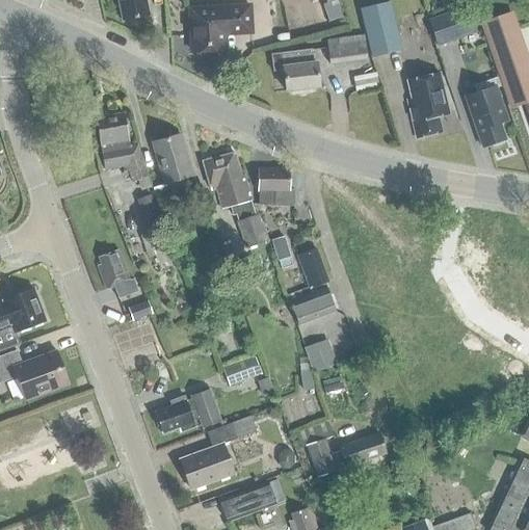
[(120,0),(125,20),(152,15),(149,0),(120,0)]
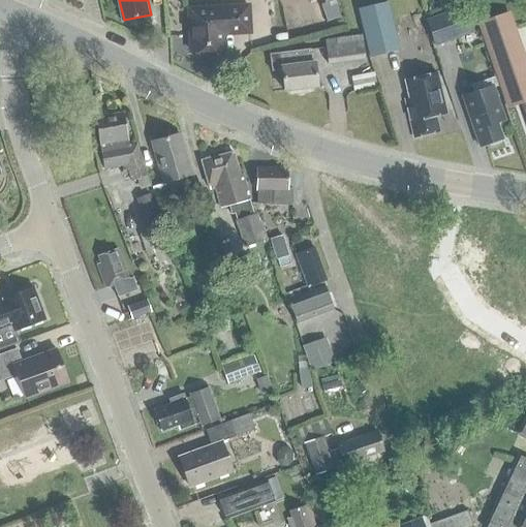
[(428,18),(437,44),(477,30),(468,3),(428,18)]
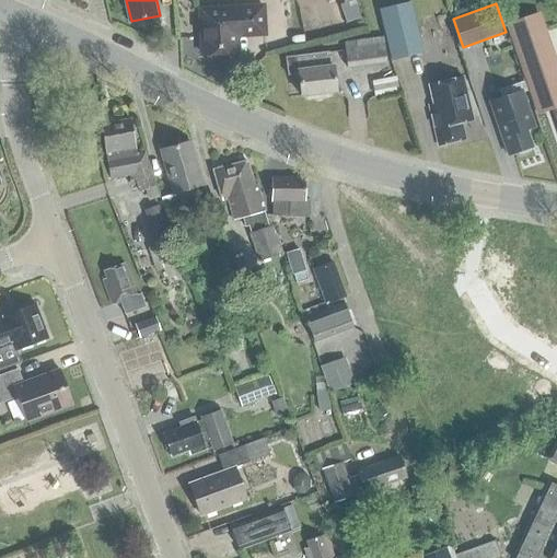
[(209,54),(209,57),(222,56),(222,53),(240,51),(239,35),(267,33),(266,6),(202,9),(205,54),(209,54)]
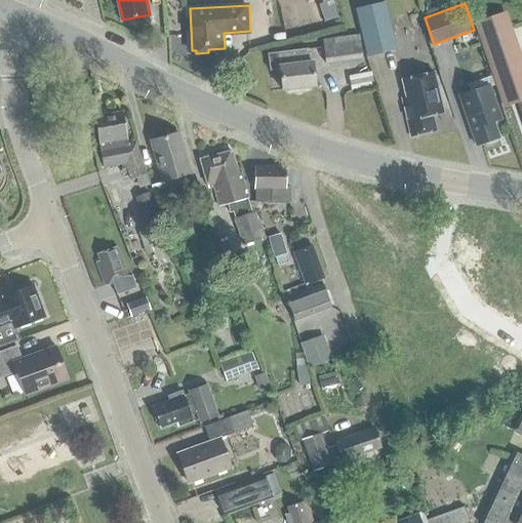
[(520,99),(521,103),(521,57),(506,12),(478,22),(507,104),(520,99)]
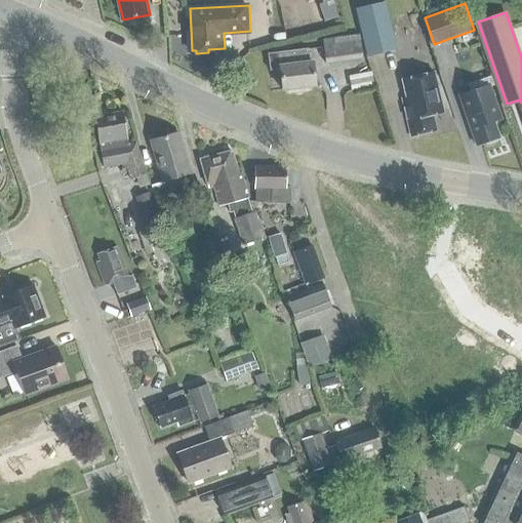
[(378,49),(396,46),(393,23),(375,25),(378,49)]
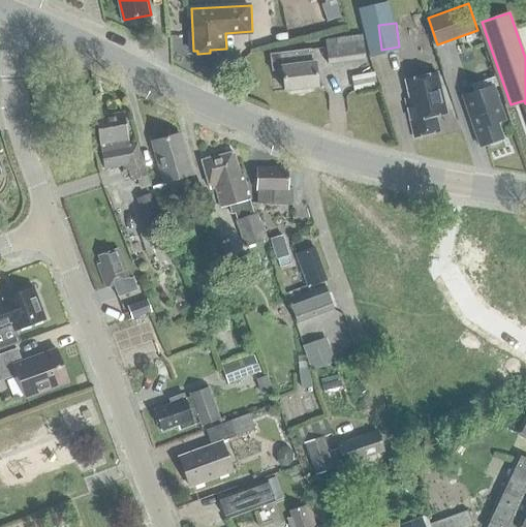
[(365,34),(327,38),(330,63),(367,58),(365,34)]
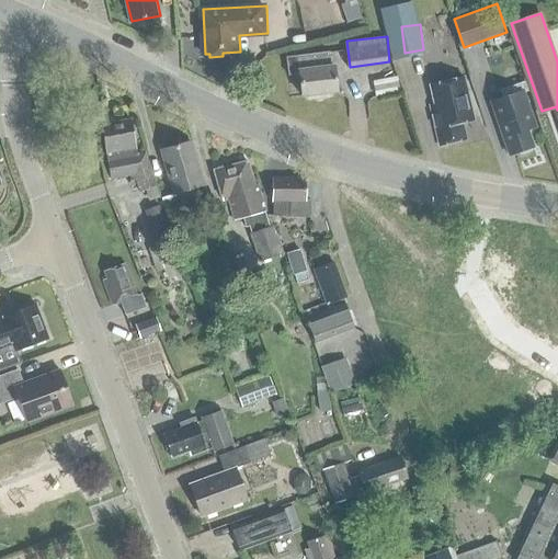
[(332,66),(331,52),(288,57),(291,75),(302,73),(305,95),(339,92),(336,65),(332,66)]
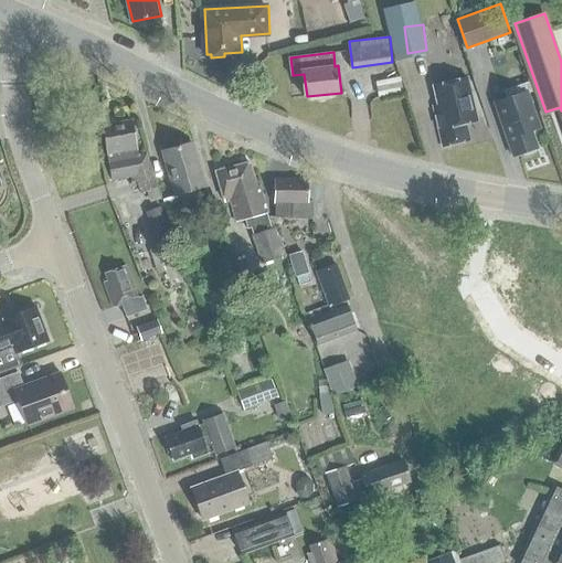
[(435,104),(445,146),(472,139),(468,123),(479,119),(469,76),(434,85),(438,103),(435,104)]
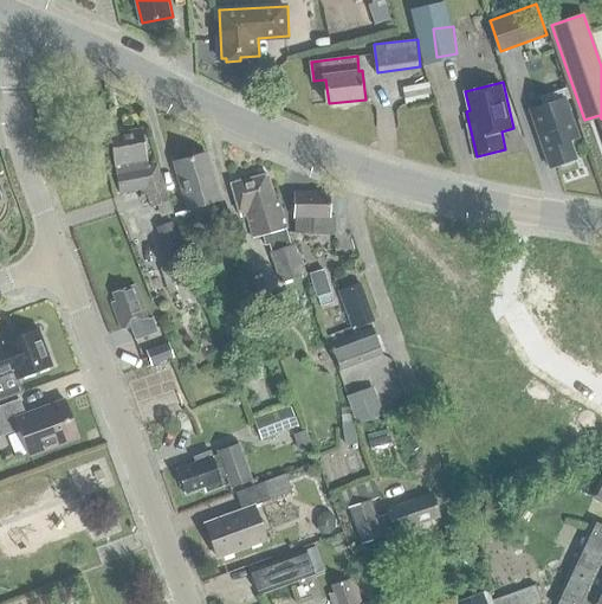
[(568,95),(530,108),(551,167),(561,164),(564,165),(573,162),(574,159),(577,158),(571,140),(582,136),(568,95)]
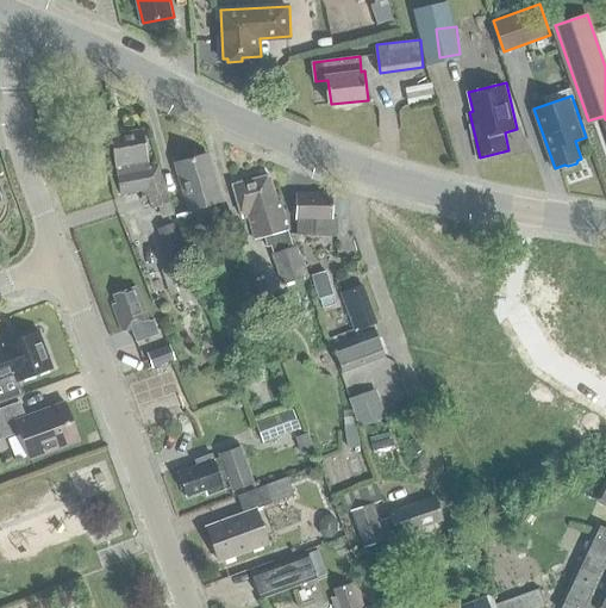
[(144,129),(112,135),(118,175),(119,175),(123,194),(148,190),(155,208),(174,199),(161,165),(149,166),(144,129)]
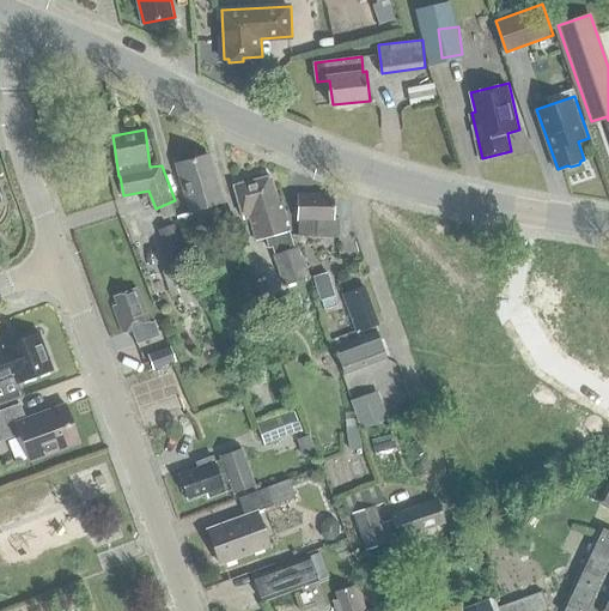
[(177,171),(189,213),(194,212),(199,225),(218,221),(213,205),(223,203),(207,155),(175,165),(177,171)]
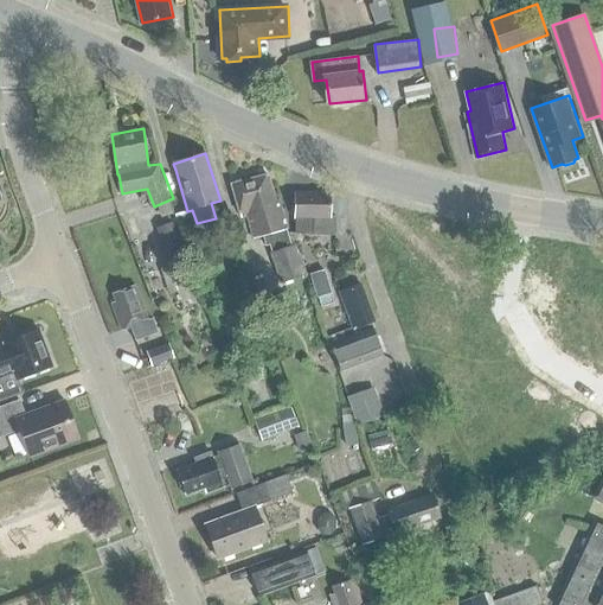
[(267,174),(236,183),(245,216),(250,214),(256,237),(265,235),(268,243),(271,243),(273,248),(293,242),(289,228),(288,229),(281,197),(276,198),(270,174),(267,174)]
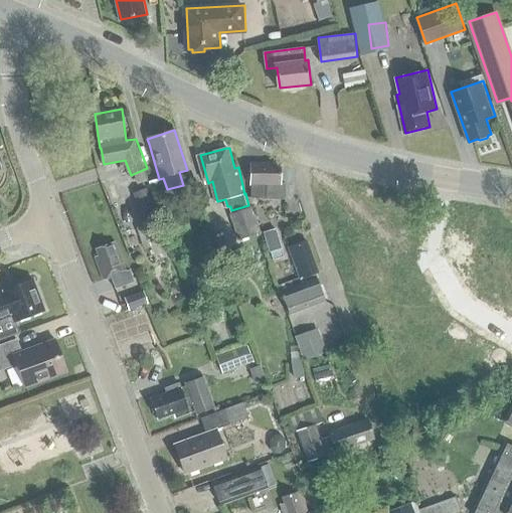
[(265,196),(265,197),(285,197),(285,181),(280,181),(280,163),(249,163),(249,184),(252,184),(252,196),(265,196)]
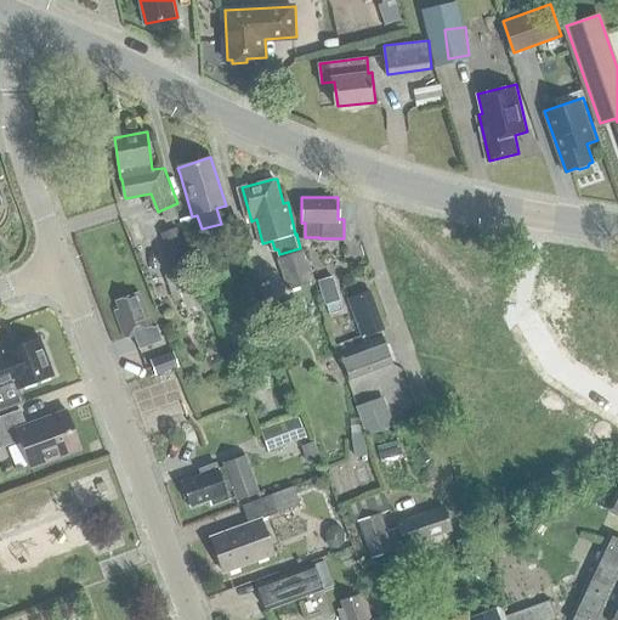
[(190,255),(180,226),(163,232),(174,263),(182,259),(190,255)]
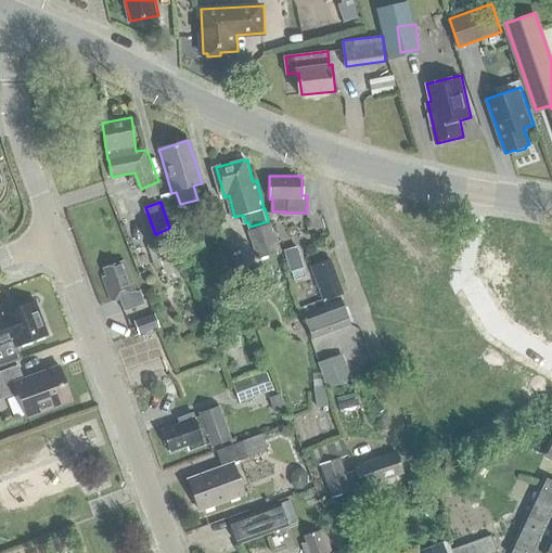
[(249,229),(260,257),(280,249),(269,221),(249,229)]
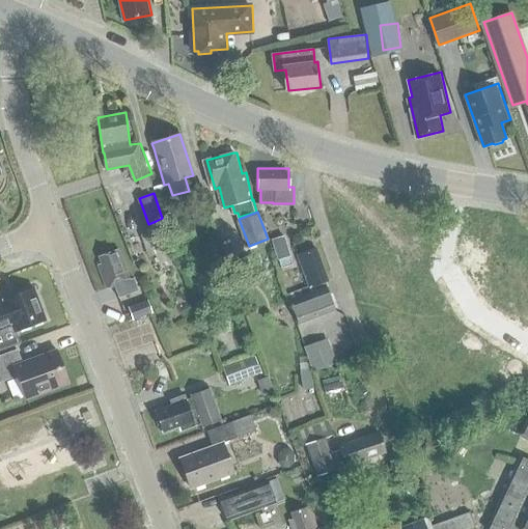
[(150,232),(155,246),(171,241),(166,227),(150,232)]
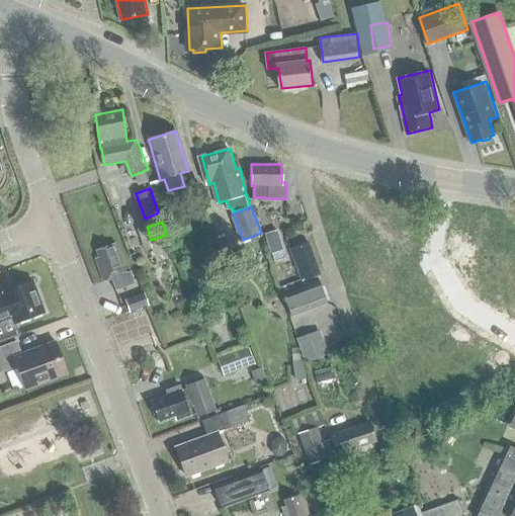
[(279,229),(266,233),(273,253),(285,249),(279,229)]
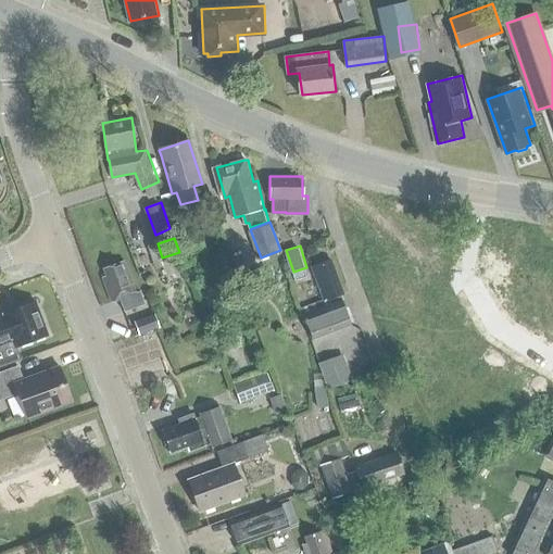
[(136,292),(125,260),(103,267),(105,275),(103,276),(112,300),(120,298),(124,306),(138,302),(135,292),(136,292)]
